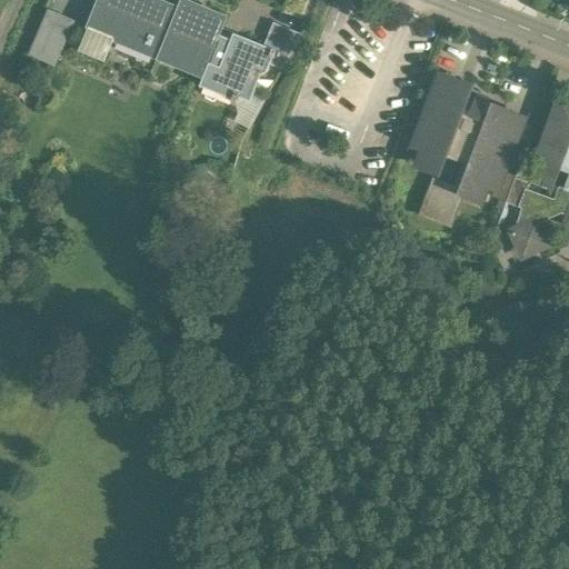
[(178,15),(140,0),(103,0),(92,29),(113,38),(202,73),(223,21),(182,5),(178,15)]
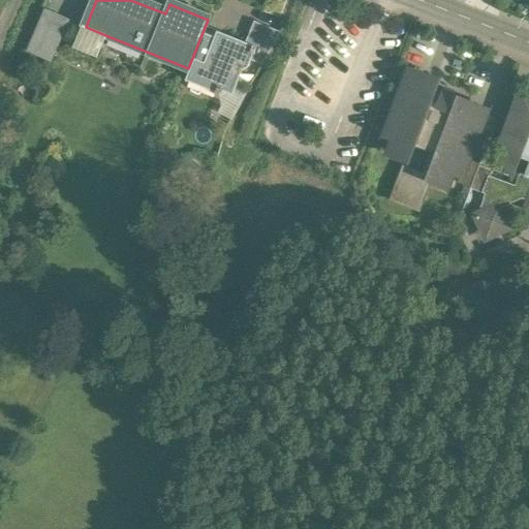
[(26,51),(55,62),(71,19),(43,7),(26,51)]
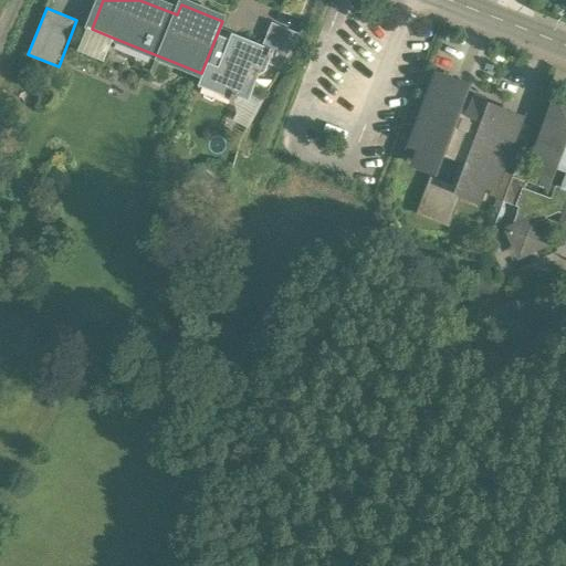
[(300,35),(272,24),(262,49),(270,52),(271,51),(274,52),(274,54),(272,60),(270,60),(268,65),(280,71),(300,35)]
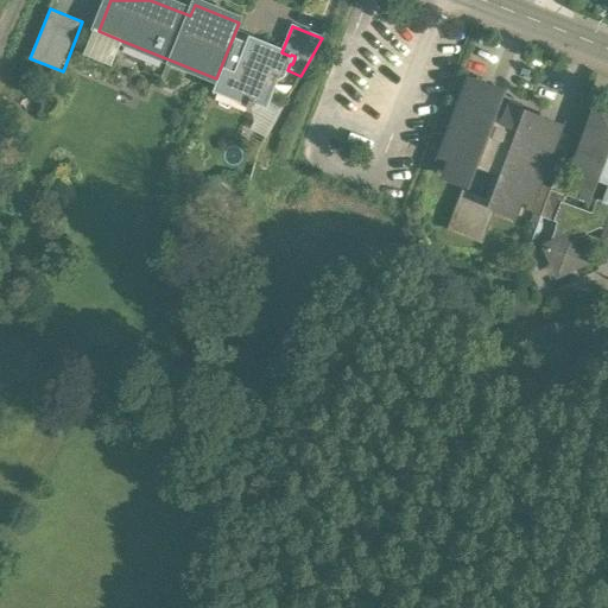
[(121,40),(99,31),(88,56),(112,65),(121,40)]
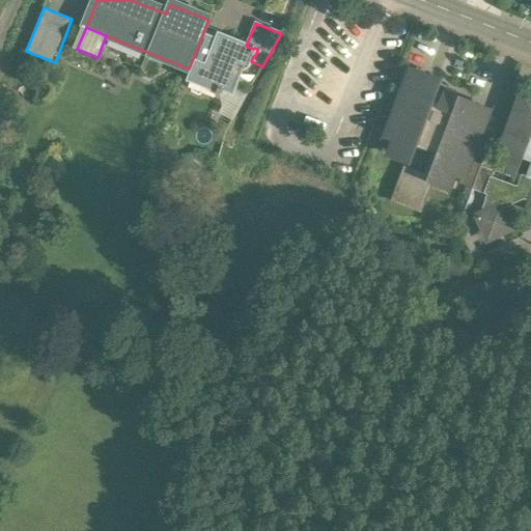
[(246,46),(219,35),(219,36),(207,32),(188,82),(217,93),(222,95),(223,95),(224,92),(232,95),(235,88),(243,71),(247,68),(250,60),(251,61),(253,56),(255,56),(257,51),(253,49),(246,46)]
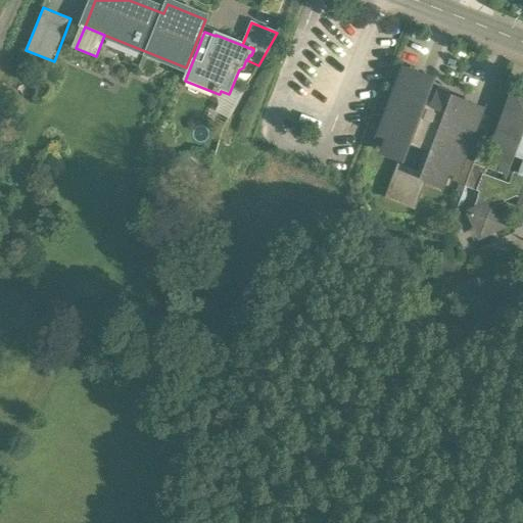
[(431,85),(405,75),(382,133),(391,136),(385,151),(403,158),(409,143),(427,150),(433,152),(424,177),(425,177),(441,183),(447,167),(457,171),(462,158),(479,112),(450,102),(447,112),(440,109),(447,93),(437,89),(430,106),(424,103),(431,85)]
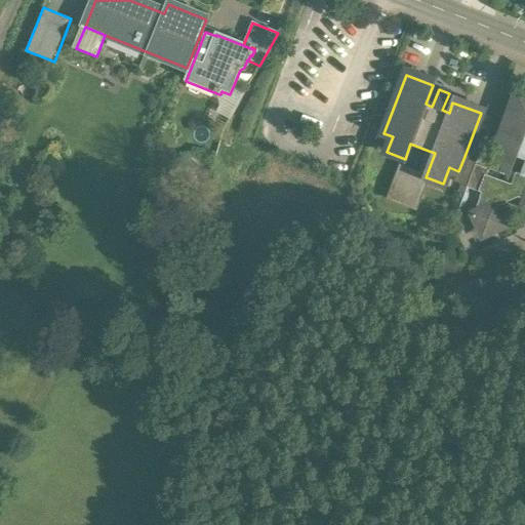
[(230,94),(221,91),(220,94),(220,108),(211,124),(224,131),(244,93),(233,87),(230,94)]
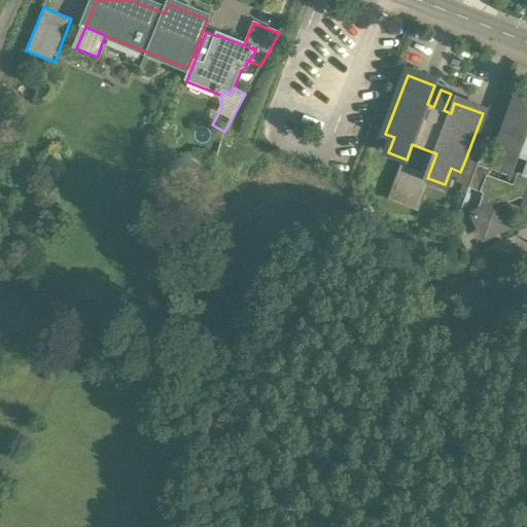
[(513,186),(487,177),(490,171),(489,170),(480,194),(483,195),(481,199),(482,200),(478,212),(471,215),(475,220),(477,219),(482,232),(490,227),(494,215),(492,210),(517,198),(526,202),(525,208),(526,208),(526,99),(519,96),(499,147),(497,146),(496,150),(504,167),(512,169),(516,159),(526,163),(526,167),(523,176),(518,174),(513,186)]
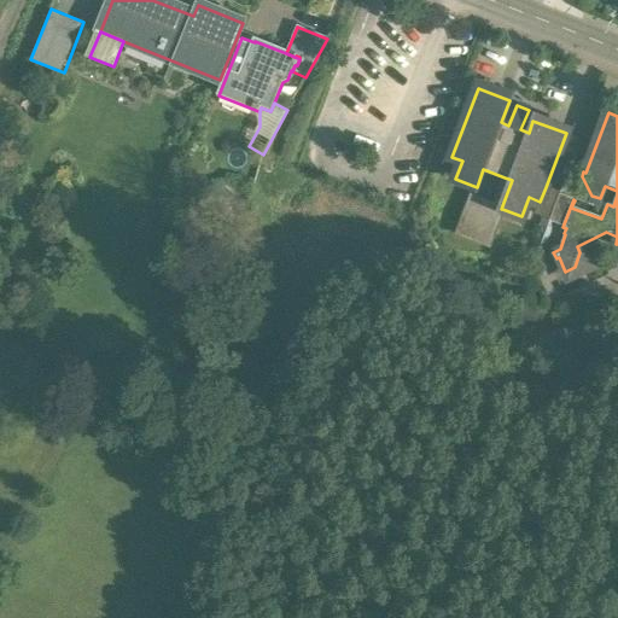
[(494,208),(472,199),(459,233),(489,244),(502,209),(501,209),(512,180),(505,178),(494,208)]
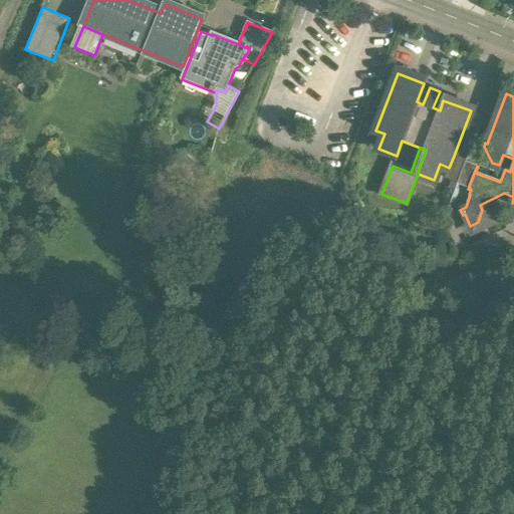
[(449,168),(446,178),(458,182),(465,162),(466,160),(454,156),(449,168)]
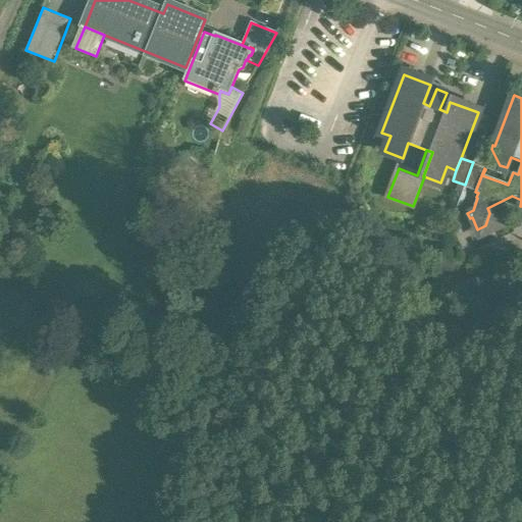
[(465,185),(464,188),(475,192),(484,168),(472,164),(465,185)]
